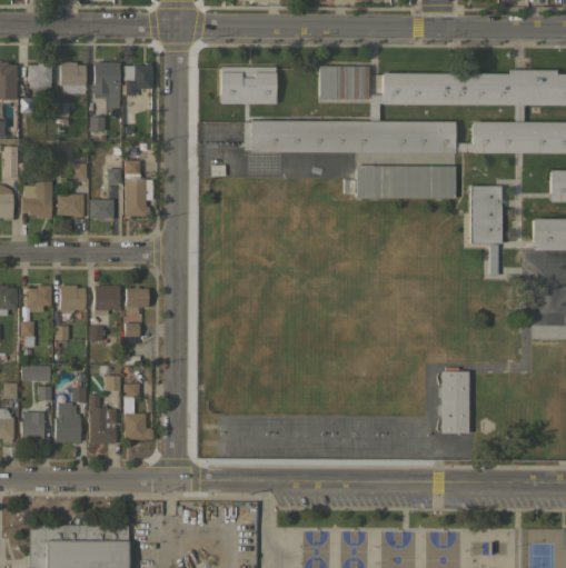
[(0,62),(10,62),(10,65),(18,65),(18,69),(19,69),(19,71),(18,71),(18,79),(19,79),(19,81),(17,81),(17,97),(0,97),(0,62)]
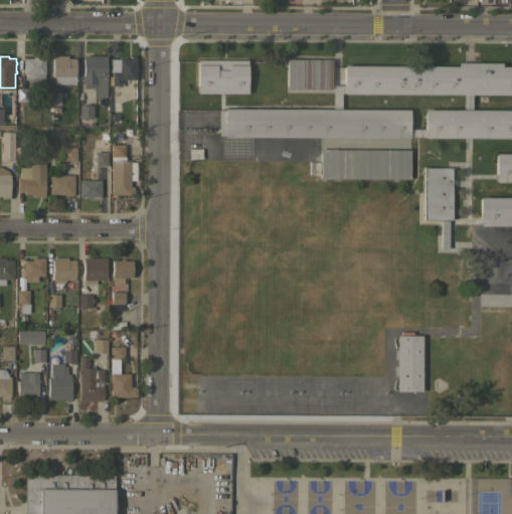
[(26,59),(35,59),(35,56),(47,56),(47,74),(47,88),(32,87),(32,80),(27,80),(27,74),(26,74),(26,59)]
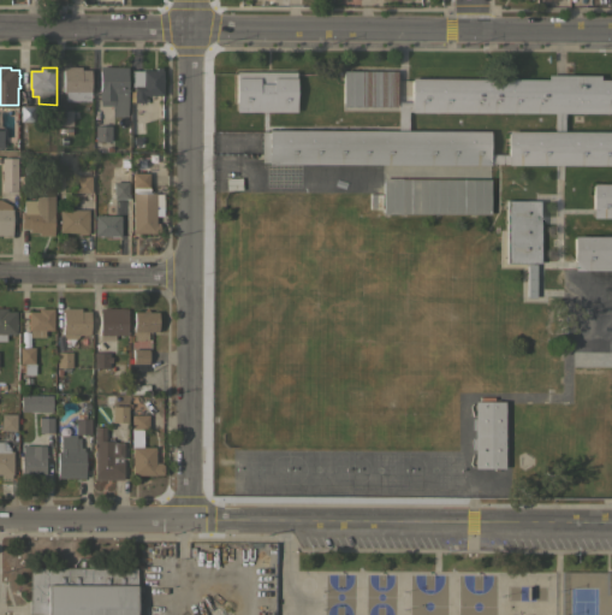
[(84,67),(84,71),(94,71),(94,101),(69,101),(69,94),(66,94),(66,67),(84,67)]
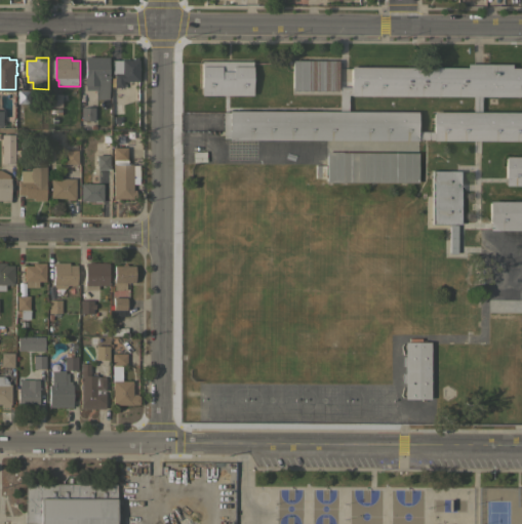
[(112,57),(111,101),(98,101),(98,90),(88,90),(88,86),(87,86),(87,79),(88,79),(88,57),(112,57)]
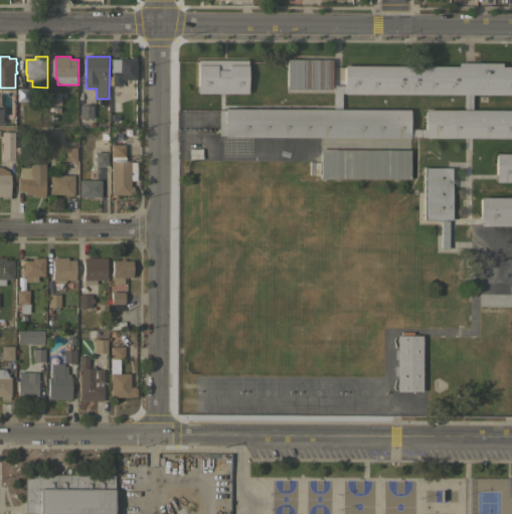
[(134,59),(134,56),(138,56),(138,59),(139,59),(139,80),(123,80),(123,87),(115,87),(115,73),(113,73),(113,59),(134,59)]
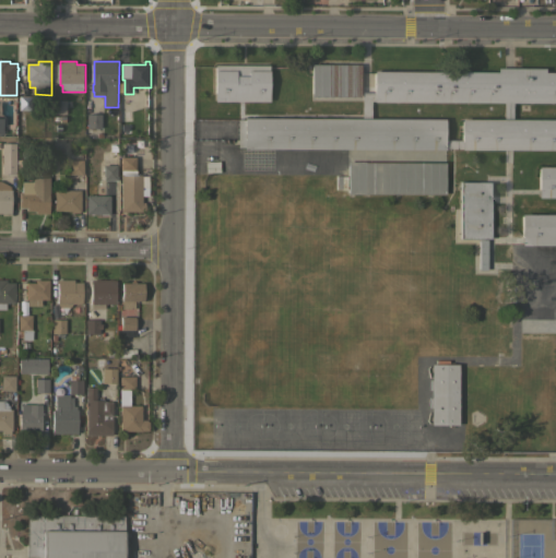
[(363,66),(363,97),(315,97),(315,64),(363,66)]
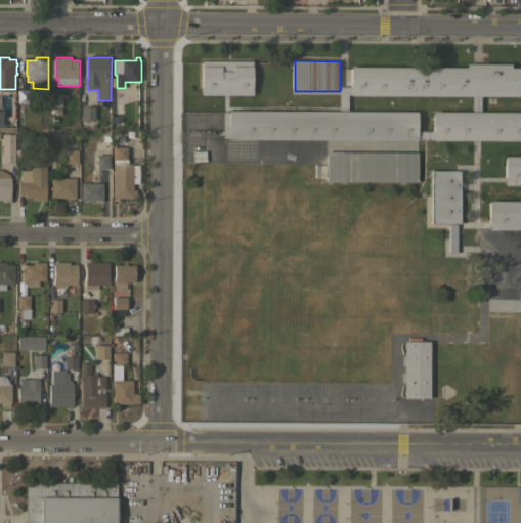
[(255,61),(255,96),(204,95),(204,61),(255,61)]
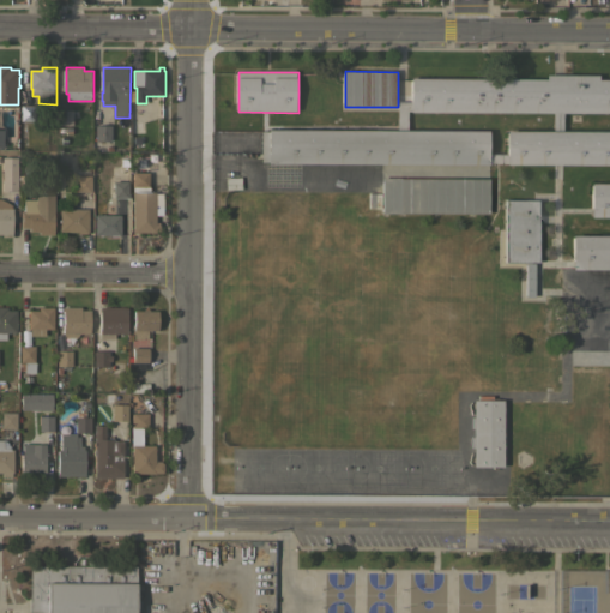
[(549,80),(549,76),(601,76),(601,80),(609,80),(609,114),(566,114),(566,131),(609,131),(609,270),(575,270),(575,235),(609,235),(609,217),(593,217),(593,184),(609,184),(609,164),(491,164),(491,166),(270,163),(264,163),(264,132),(270,132),(270,130),(400,131),(400,102),(414,102),(414,79),(549,80)]
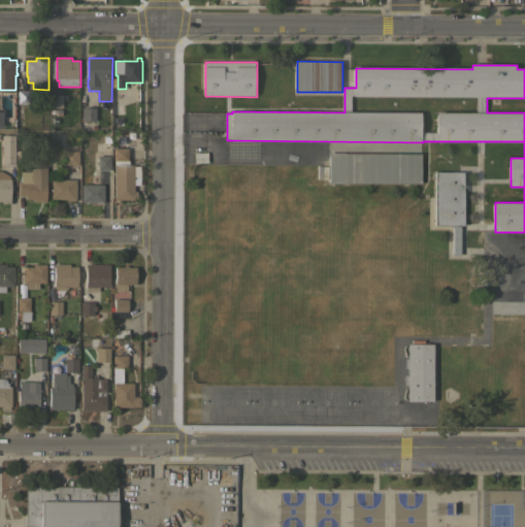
[(20,91),(32,91),(32,105),(20,105),(20,91)]
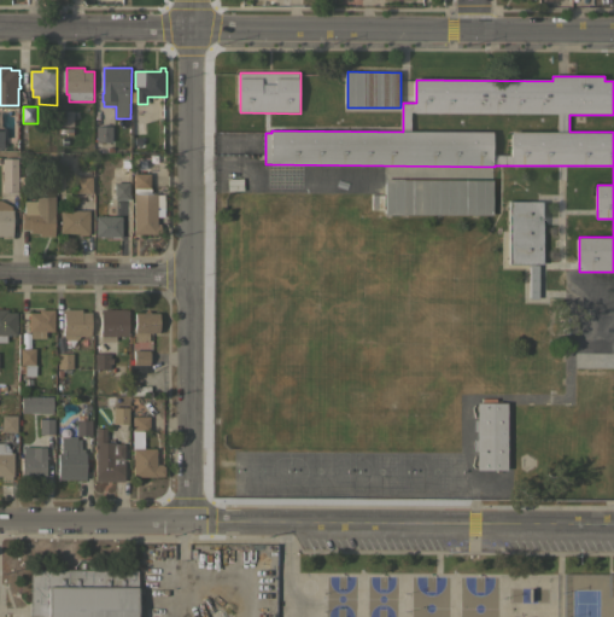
[(75,127),(60,127),(60,111),(75,111),(75,127)]
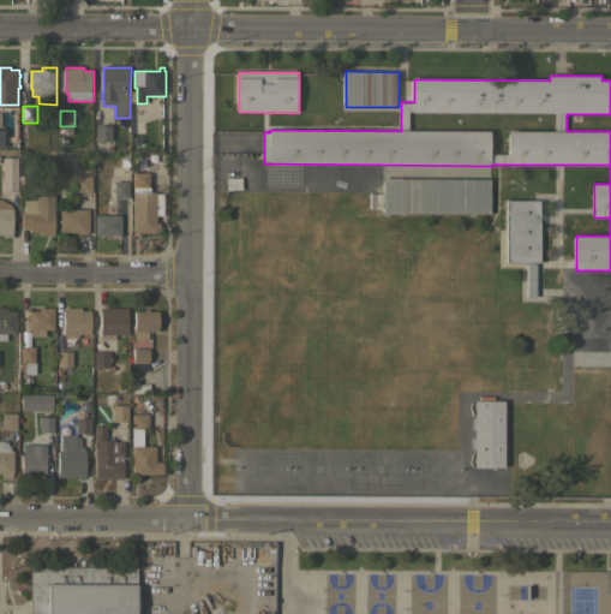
[(113,126),(113,142),(99,142),(99,126),(113,126)]
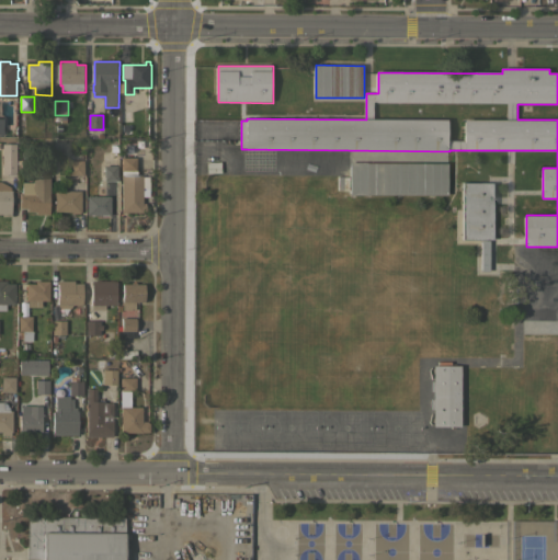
[(4,145),(19,144),(19,175),(4,175),(4,145)]
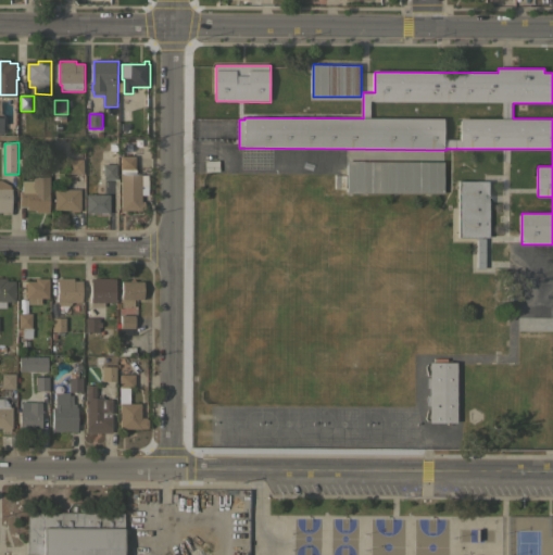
[(137,169),(134,169),(134,174),(142,174),(142,187),(149,187),(149,194),(142,194),(142,202),(146,202),(146,204),(146,210),(142,210),(142,211),(127,211),(127,212),(124,212),(124,211),(122,211),(122,174),(123,174),(123,158),(120,158),(120,153),(125,153),(125,156),(137,156),(137,169)]
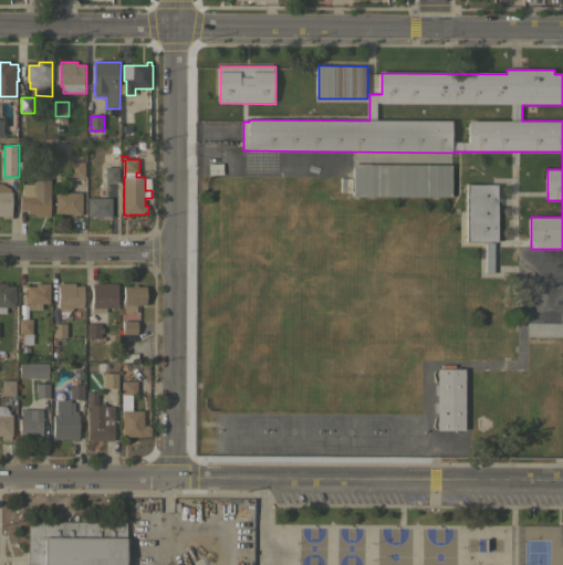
[(87,163),(87,178),(73,178),(73,163),(87,163)]
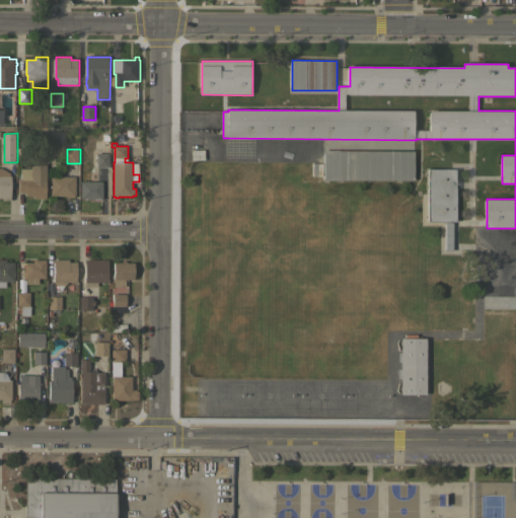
[(416,151),(416,181),(324,180),(324,151),(416,151)]
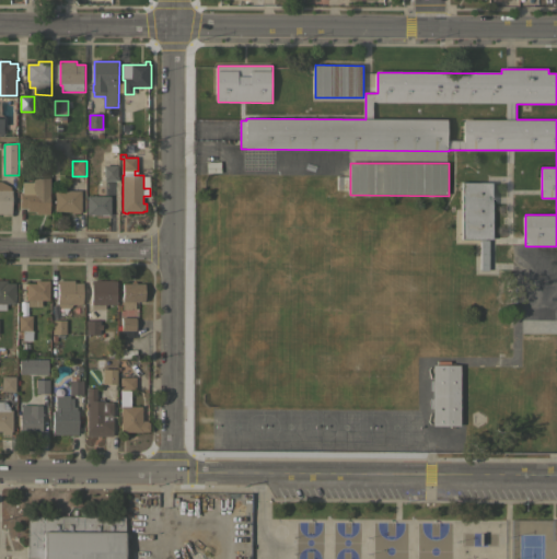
[(106,166),(119,166),(119,182),(106,182),(106,166)]
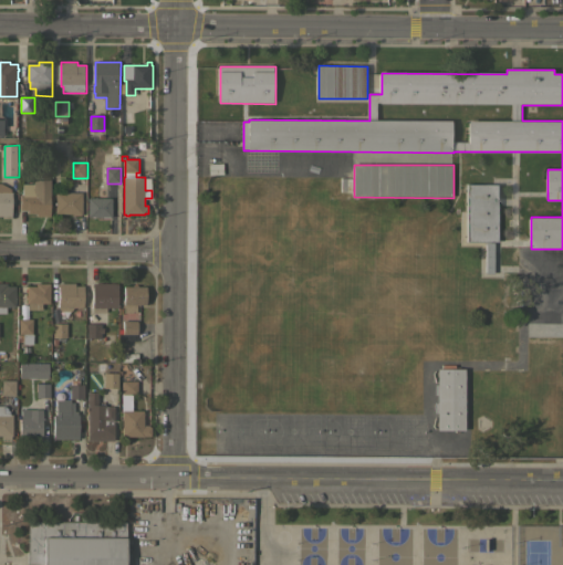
[(51,218),(38,218),(38,215),(29,215),(29,211),(21,211),(22,195),(23,196),(23,185),(35,185),(35,179),(52,179),(51,218)]
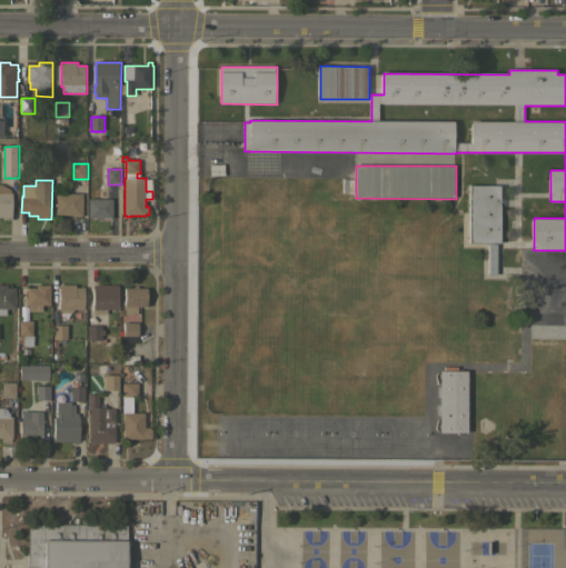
[(13,218),(0,218),(0,185),(1,185),(12,190),(12,193),(13,193),(13,218)]
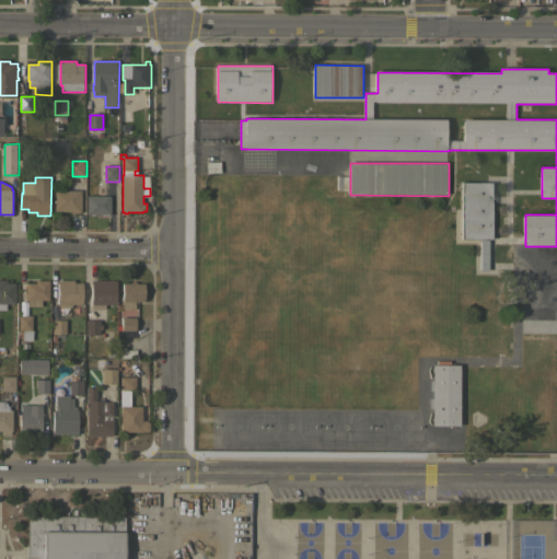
[(463,183),(494,183),(492,240),(489,240),(489,271),(482,271),(482,240),(463,240),(463,183)]
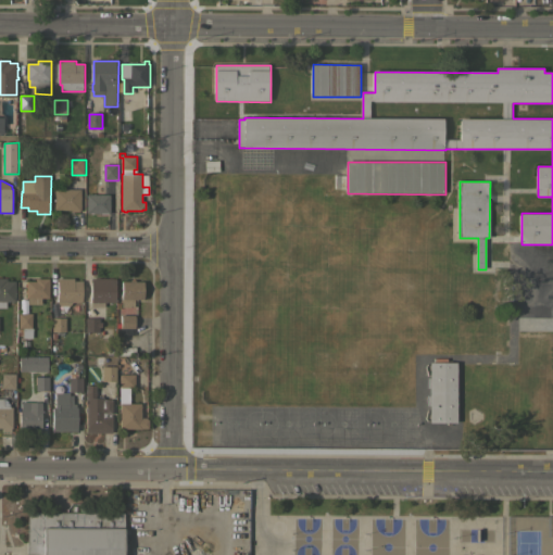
[(82,189),(82,211),(80,211),(80,212),(72,212),(72,211),(55,211),(55,189),(82,189)]
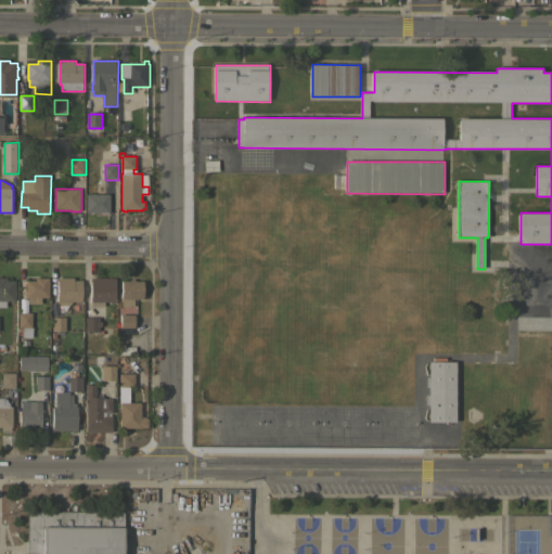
[(111,195),(111,213),(88,213),(88,195),(111,195)]
